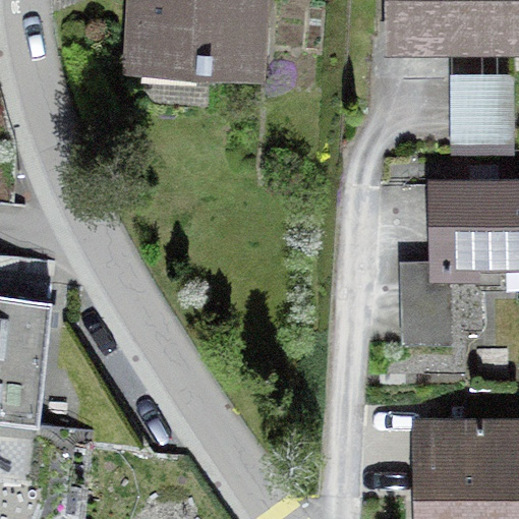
[(283,0),(125,0),(122,72),(279,80),(283,0)]
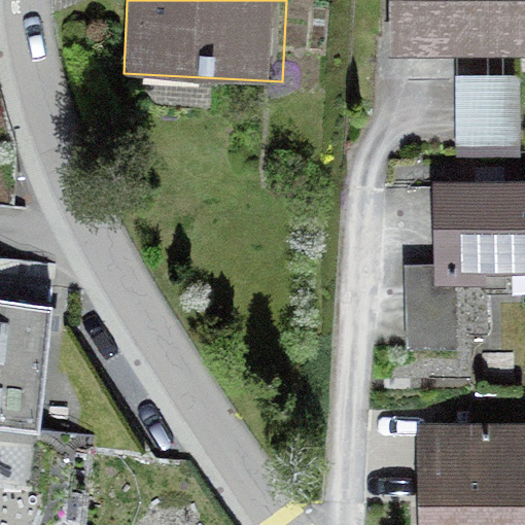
[(524,0),(395,0),(395,57),(524,58),(524,0)]
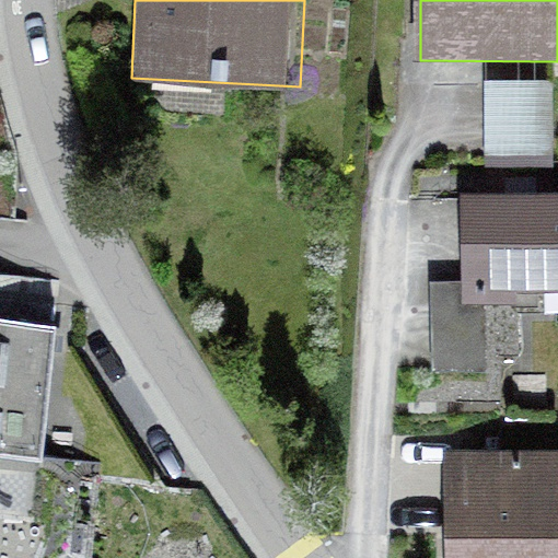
[(553,158),(554,80),(484,79),(483,157),(553,158)]
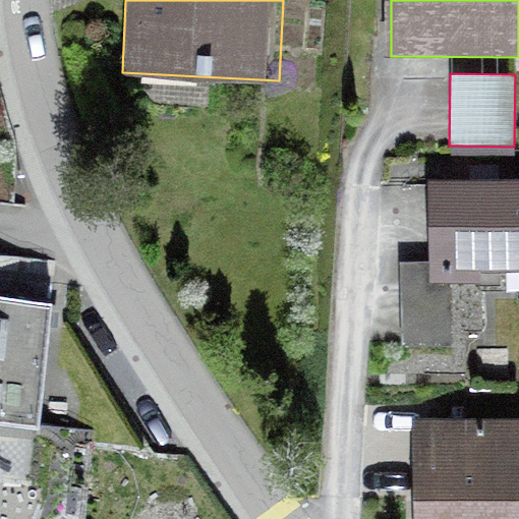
[(518,181),(438,182),(438,268),(518,267),(518,181)]
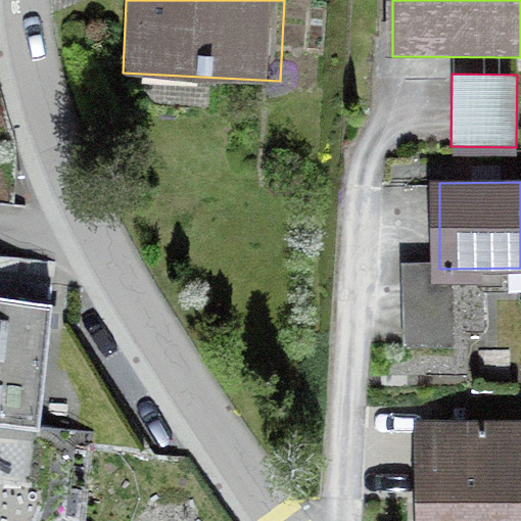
[(26,313),(0,311),(0,423),(12,425),(26,313)]
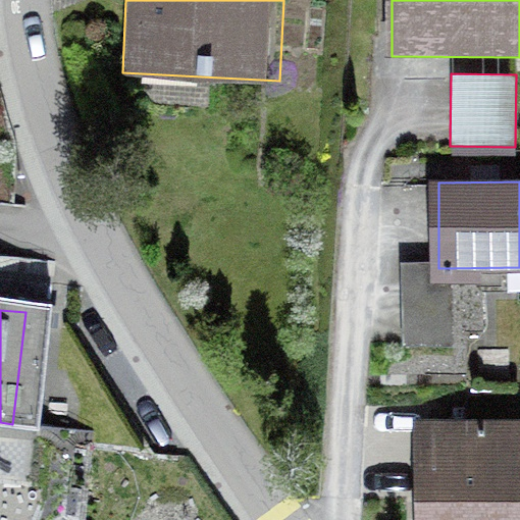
[(519,519),(519,420),(424,420),(423,519),(519,519)]
